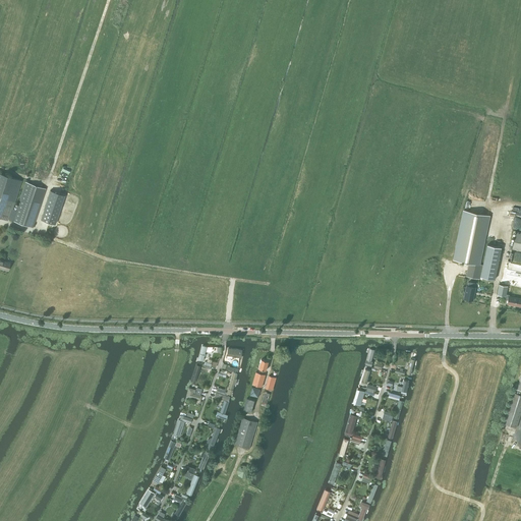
[(0,217),(7,220),(8,219),(33,227),(46,188),(26,182),(16,210),(12,209),(21,180),(0,173),(0,217)]
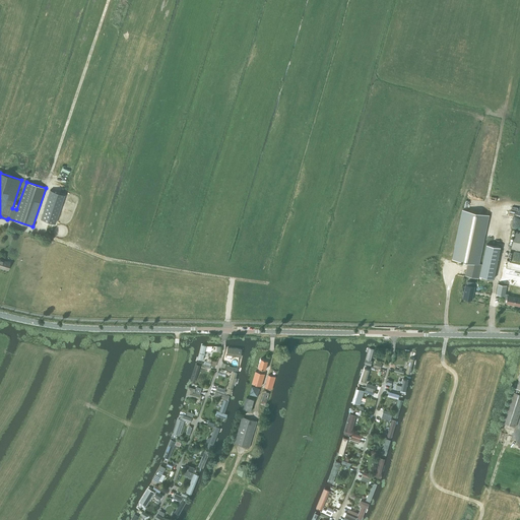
[(54,223),(64,194),(50,190),(40,218),(54,223)]
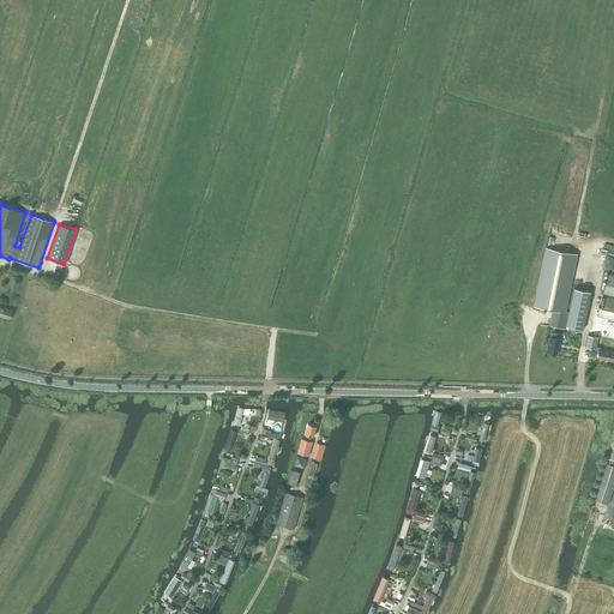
[(535,306),(553,309),(549,325),(566,329),(569,313),(565,312),(576,254),(547,248),(535,306)]
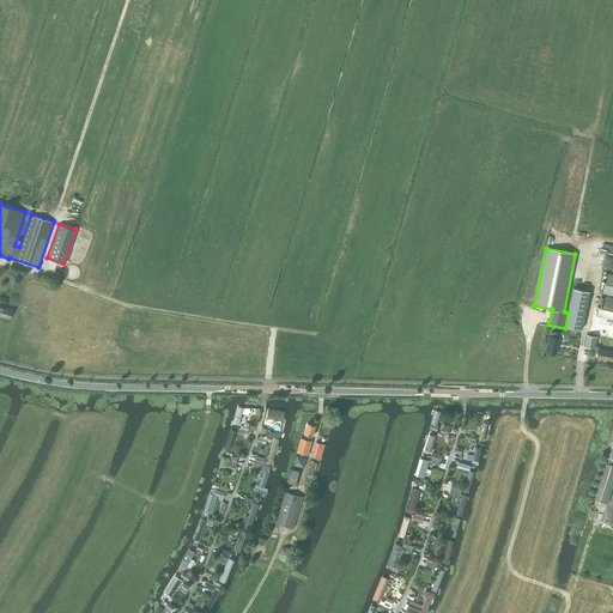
[(600,286),(599,292),(612,295),(612,273),(607,272),(604,287),(600,286)]
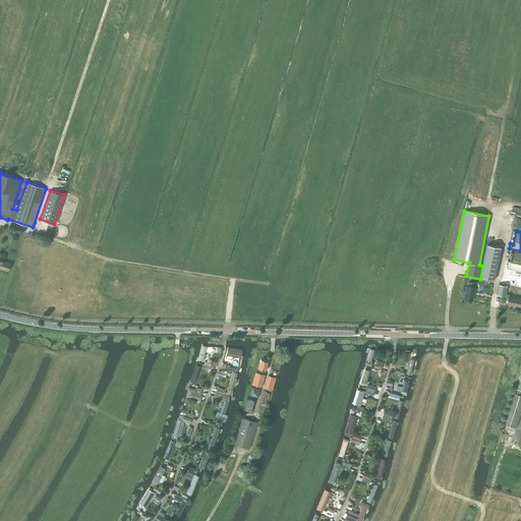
[(481,277),(495,280),(502,247),(487,244),(481,277)]
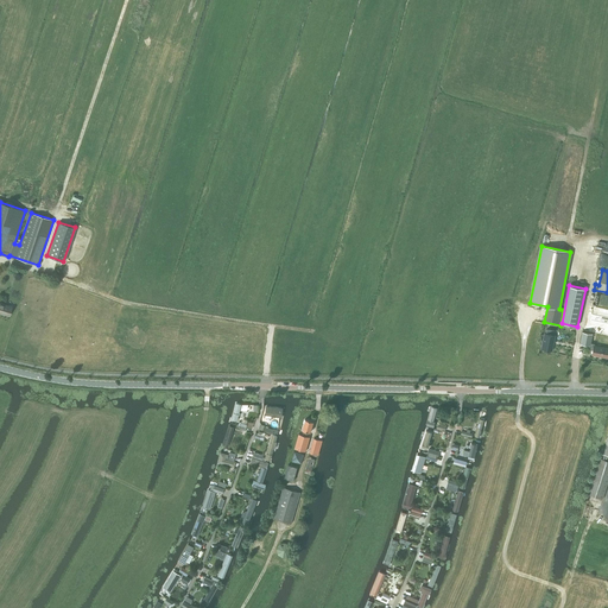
[(0,312),(8,316),(12,306),(0,303),(0,312)]
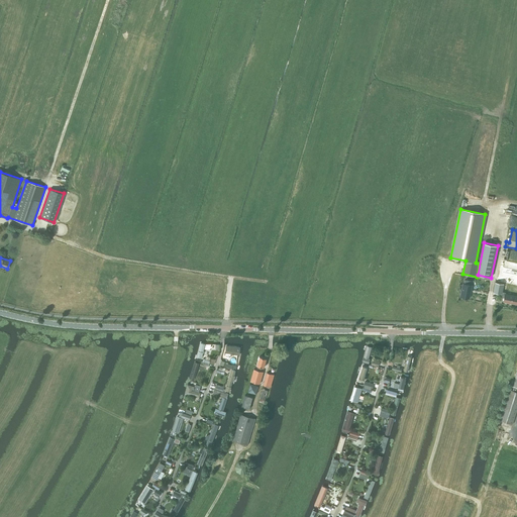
[(516,263),(509,262),(505,281),(516,283),(516,263)]
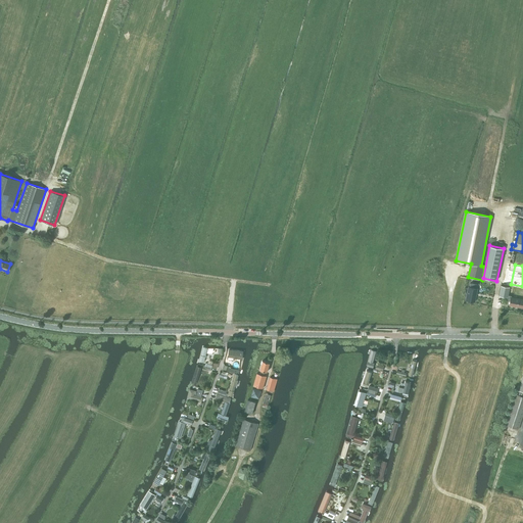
[(470,287),(469,287),(466,299),(475,301),(477,288),(476,288),(477,284),(470,283),(470,287)]
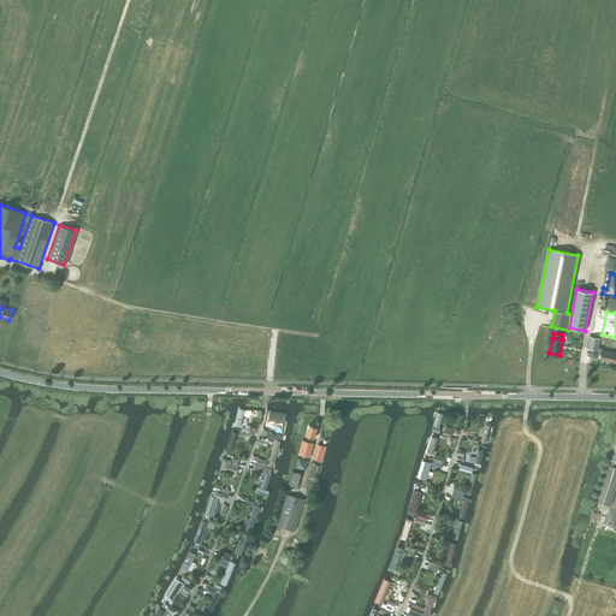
[(597,354),(600,354),(599,359),(615,362),(615,351),(602,350),(602,348),(598,348),(600,338),(590,336),(588,348),(598,350),(597,354)]
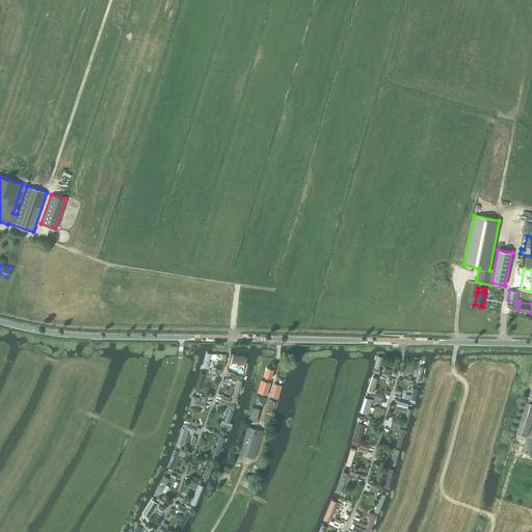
[(233,366),(245,367),(246,357),(234,356),(233,366)]
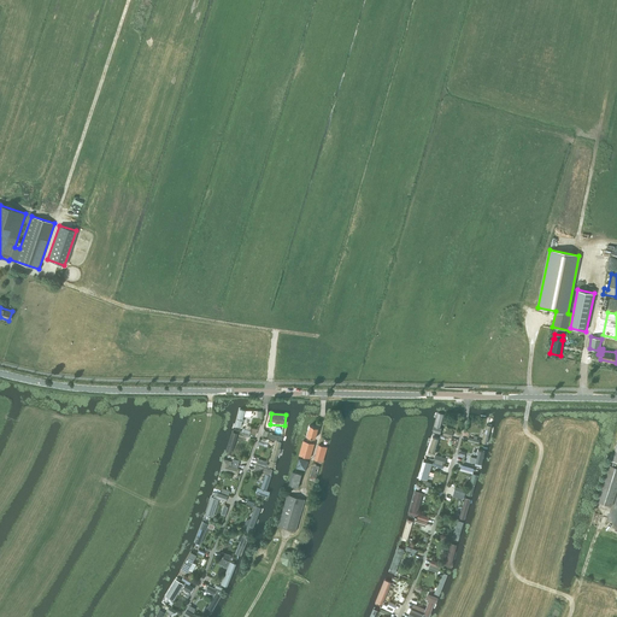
[(439,413),(435,432),(441,433),(446,415),(439,413)]
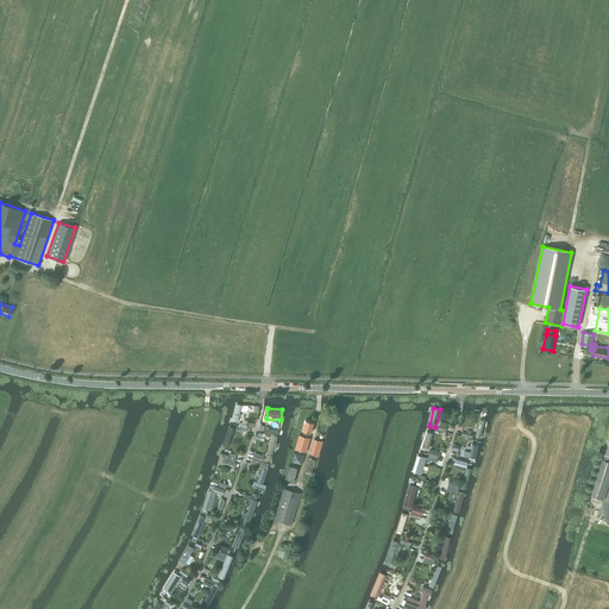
[(488,415),(482,414),(477,439),(483,441),(488,415)]
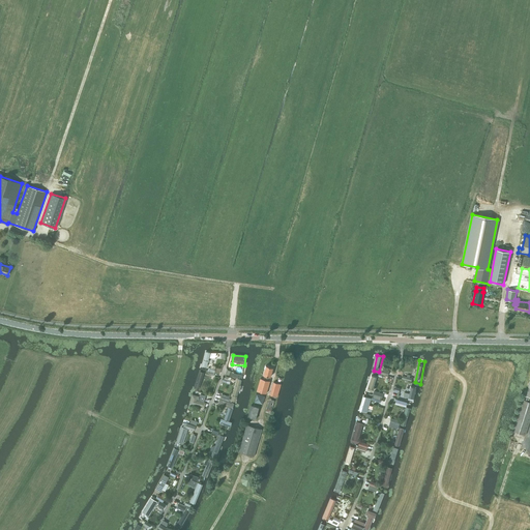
[(270,377),(273,367),(267,365),(264,375),(265,375),(264,379),(261,378),(257,390),(266,393),(270,381),(268,380),(269,377),(270,377)]
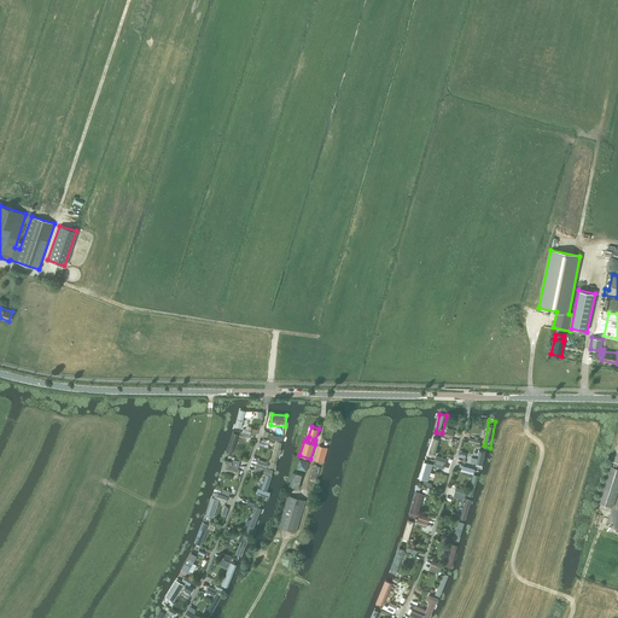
[(617,432),(614,437),(617,438),(617,447),(613,461),(614,461),(613,467),(610,466),(598,502),(612,507),(617,488),(617,432)]
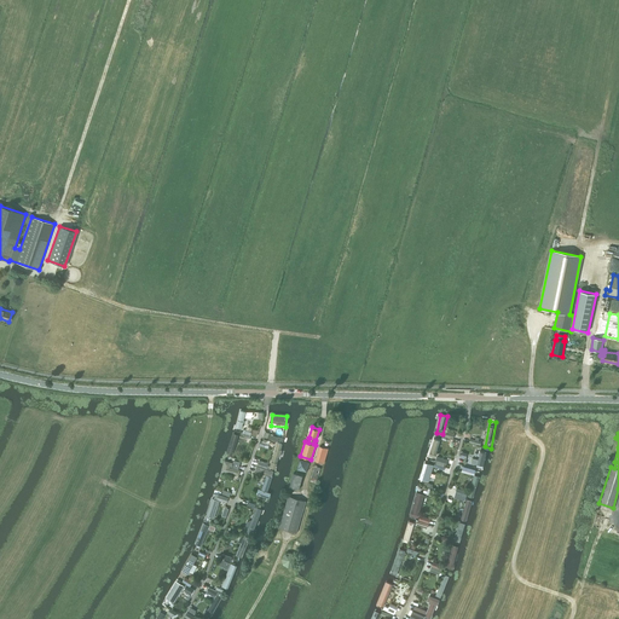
[(229,453),(233,455),(239,437),(235,435),(229,453)]
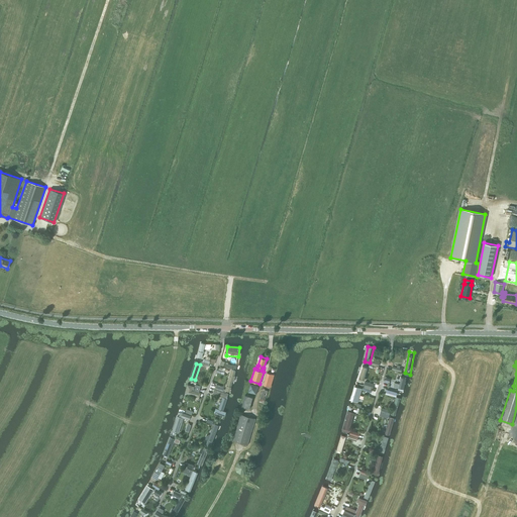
[(363,367),(359,380),(365,381),(369,369),(363,367)]
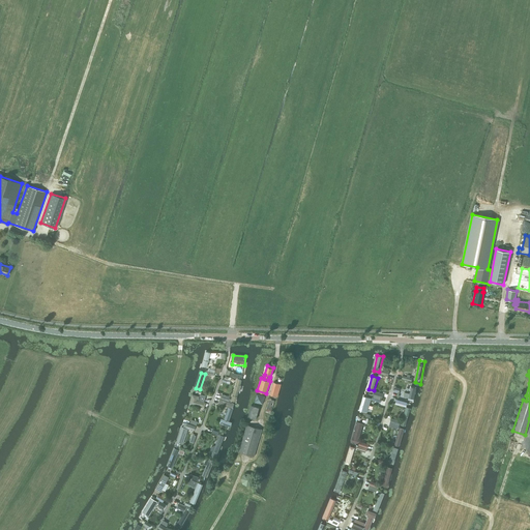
[(243,382),(238,380),(232,401),(237,402),(243,382)]
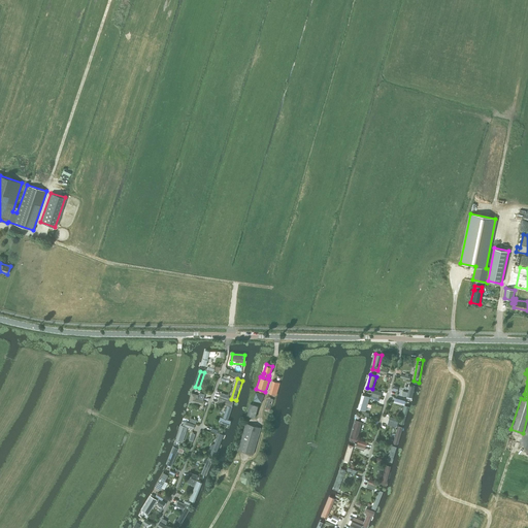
[(276,395),(279,383),(272,381),(269,393),(276,395)]
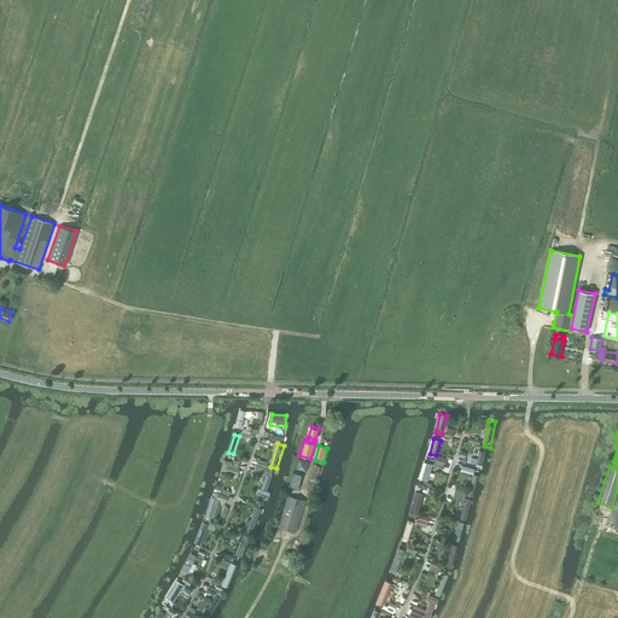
[(487,453),(481,452),(477,467),(483,468),(487,453)]
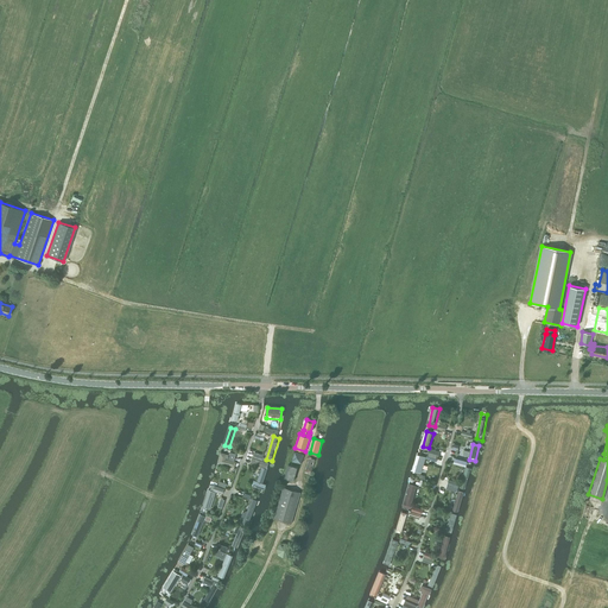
[(221,451),(217,467),(223,468),(227,454),(221,451)]
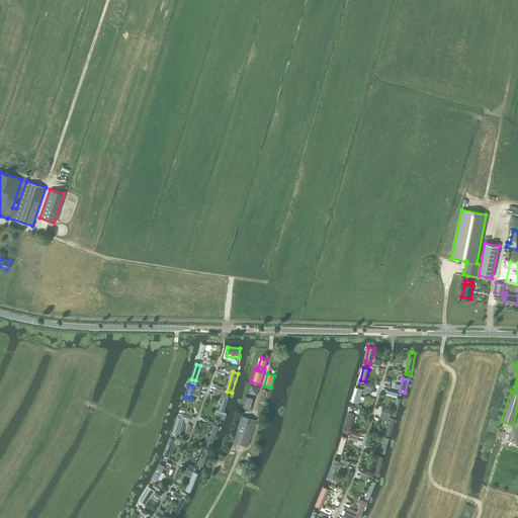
[(356,387),(352,402),(359,404),(362,391),(356,387)]
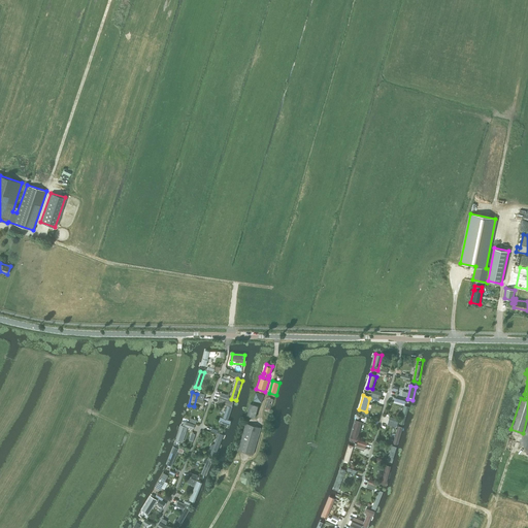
[(232,406),(233,402),(219,397),(218,401),(232,406)]
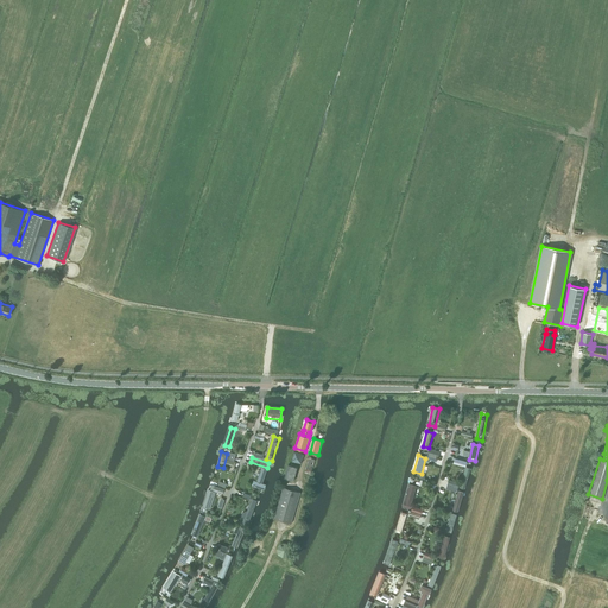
[(304,469),(311,470),(314,460),(308,457),(304,469)]
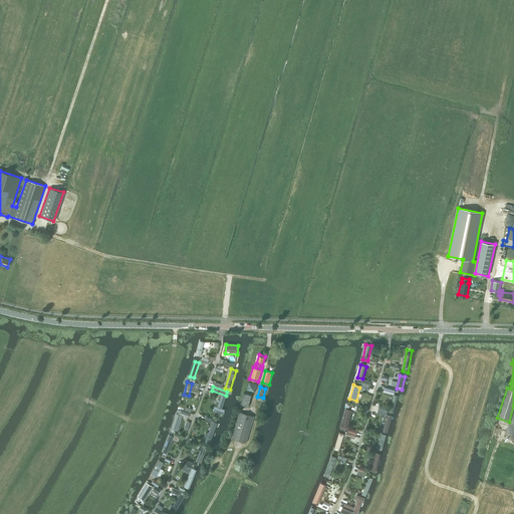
[(243,393),(240,405),(248,407),(251,396),(243,393)]
